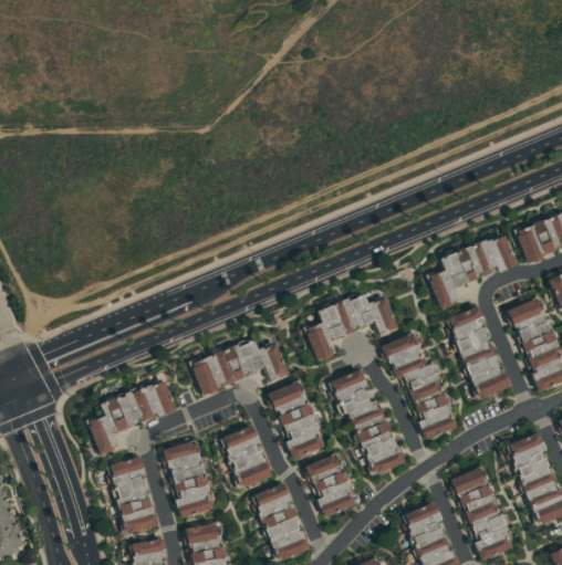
[(561,247),(541,255),(542,259),(536,261),(536,259),(528,262),(518,237),(520,237),(519,231),(533,225),(533,223),(541,220),(541,221),(551,218),(551,217),(557,213),(557,215),(561,212),(561,247)]
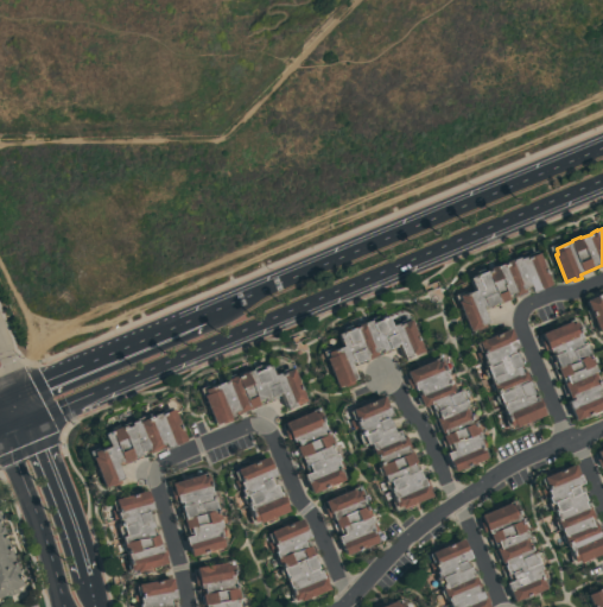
[(459,296),(467,293),(468,295),(477,290),(473,278),(489,271),(490,273),(494,272),(494,267),(514,259),(515,260),(521,258),(522,259),(528,257),(528,258),(541,253),(554,285),(535,293),(533,289),(527,291),(528,292),(516,297),(516,296),(511,298),(512,301),(502,304),(501,303),(489,308),(488,307),(486,308),(492,323),(474,330),(459,296)]
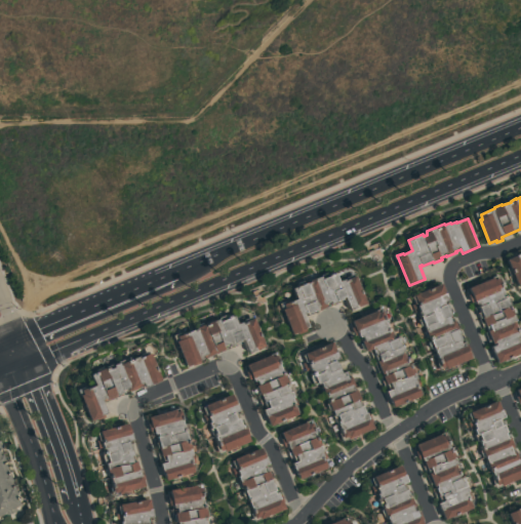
[(520,287),(509,259),(520,255),(520,287)]
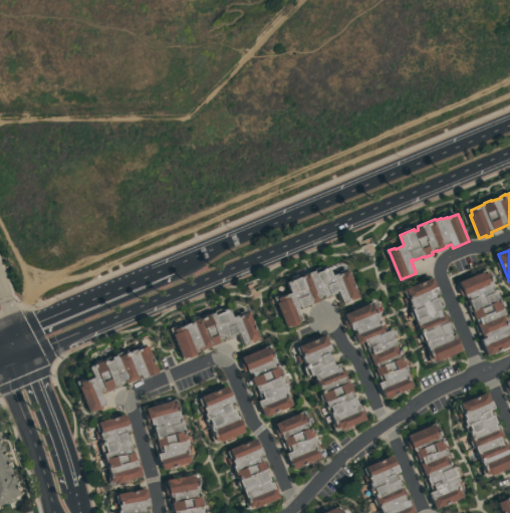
[(285,283),(303,276),(302,275),(307,273),(307,274),(313,271),(314,274),(321,271),(321,270),(324,268),(325,269),(328,268),(331,276),(337,274),(337,275),(347,271),(358,298),(343,305),(337,291),(334,292),(335,294),(324,298),(323,296),(318,298),(319,301),(310,305),(310,304),(299,308),(299,307),(296,308),(302,321),(300,322),(301,324),(293,328),(292,325),(286,328),(276,304),(278,303),(276,299),(289,293),(285,283)]
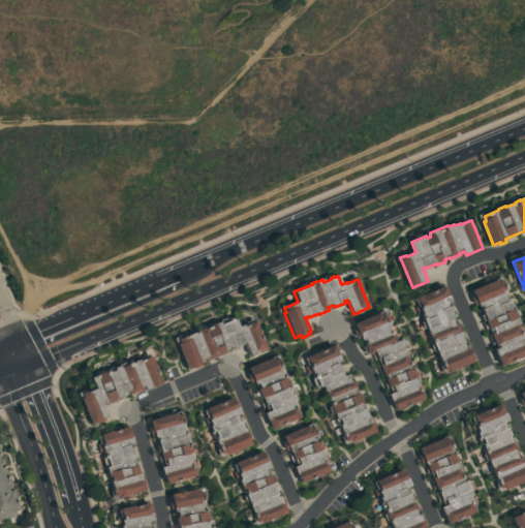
[(503,281),(521,323),(522,322),(524,327),(524,335),(524,356),(503,366),(496,349),(501,348),(500,346),(498,347),(493,334),(496,333),(494,328),(491,329),(487,320),(489,319),(484,306),(482,307),(480,304),(477,305),(474,298),(476,297),(474,290),(499,280),(500,282),(503,281)]
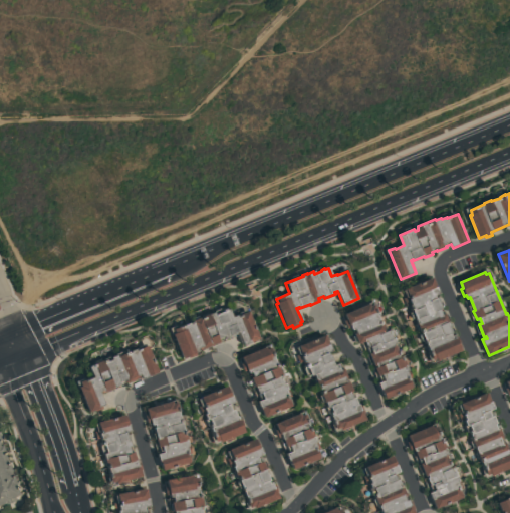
[(407,288),(435,277),(442,294),(439,295),(444,309),(442,310),(444,315),(447,313),(450,321),(449,321),(455,335),(456,334),(463,351),(434,363),(431,356),(432,355),(422,329),(421,330),(419,325),(420,324),(412,306),(409,307),(405,298),(410,296),(407,288)]
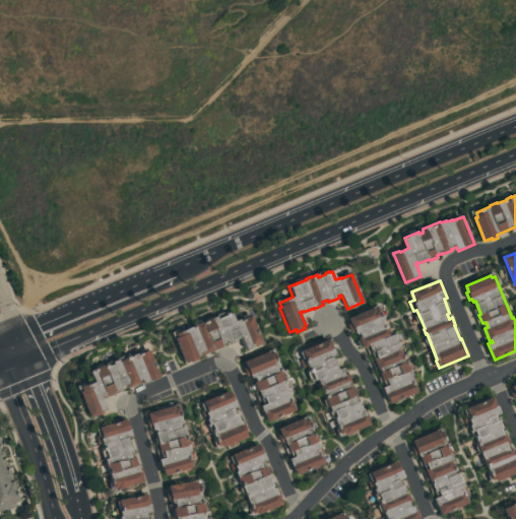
[(371,346),(365,348),(361,338),(363,337),(361,333),(358,334),(357,332),(353,333),(349,325),(351,324),(349,318),(375,307),(377,311),(381,309),(391,336),(395,335),(399,343),(401,342),(402,347),(401,348),(406,363),(409,362),(415,376),(413,376),(420,393),(392,404),(385,388),(391,385),(388,379),(383,381),(381,374),(384,372),(383,370),(380,371),(371,346)]
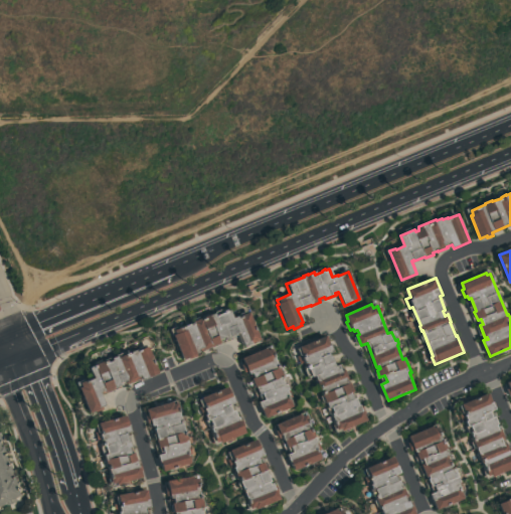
[(173,331),(191,323),(199,319),(200,320),(203,319),(202,317),(208,314),(209,316),(213,314),(215,317),(228,311),(231,319),(237,317),(237,318),(248,313),(260,341),(243,348),(238,334),(224,340),(223,338),(217,341),(219,344),(200,352),(199,350),(198,351),(199,353),(197,354),(198,356),(189,360),(188,357),(182,360),(172,336),(175,335),(173,331)]
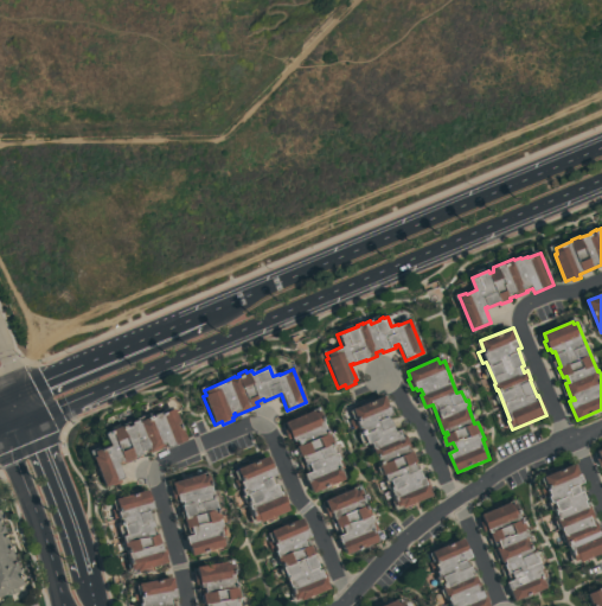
[(356,409),(386,396),(394,415),(391,416),(397,432),(402,429),(405,438),(408,437),(412,446),(410,447),(412,452),(415,451),(420,463),(416,464),(418,470),(421,469),(424,478),(426,477),(434,496),(405,506),(404,504),(399,506),(397,502),(398,502),(392,488),(391,489),(388,482),(389,480),(386,476),(385,476),(380,461),(383,460),(382,459),(379,460),(372,444),(370,445),(366,435),(362,437),(359,432),(362,431),(360,429),(357,431),(352,420),(359,418),(356,409)]
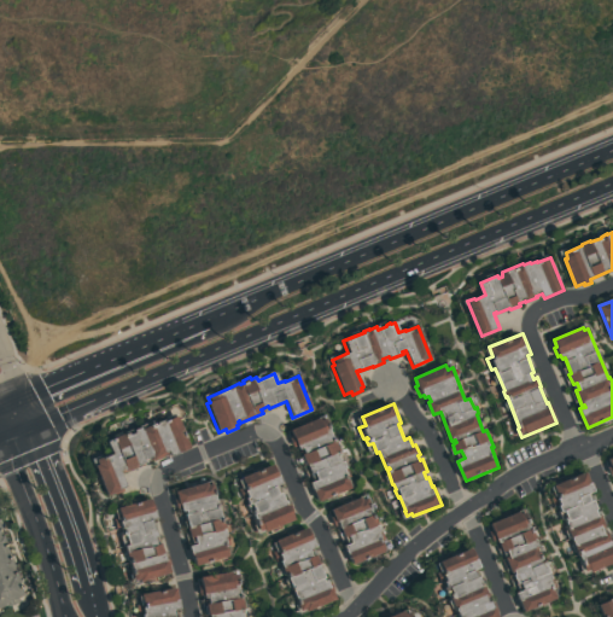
[(106,498),(94,466),(97,466),(94,461),(105,457),(105,458),(111,455),(106,443),(114,440),(114,438),(122,435),(123,436),(127,434),(128,436),(133,434),(132,431),(140,428),(141,431),(147,428),(147,426),(153,424),(153,426),(156,425),(156,424),(163,420),(164,421),(176,417),(190,449),(170,457),(168,453),(167,453),(168,455),(152,463),(151,461),(136,467),(136,469),(124,473),(123,471),(120,472),(126,488),(123,489),(124,492),(115,496),(114,494),(106,498)]
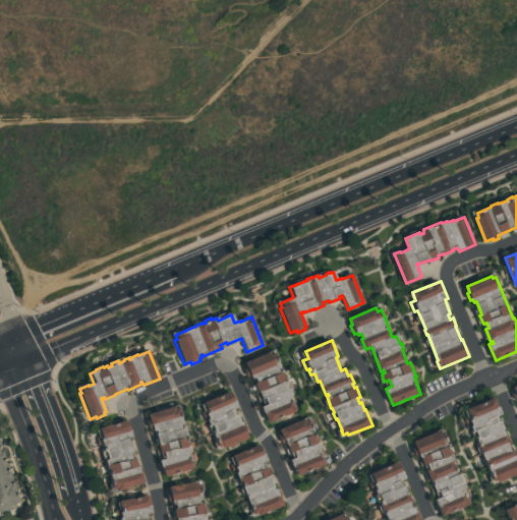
[(246,361),(271,352),(272,354),(278,352),(280,357),(278,357),(284,372),(285,371),(288,381),(287,381),(288,384),(286,384),(289,390),(291,389),(293,394),(291,395),(294,403),(297,402),(300,410),(298,411),(299,412),(271,423),(264,407),(270,404),(267,398),(264,399),(262,392),(260,392),(256,384),(260,382),(257,378),(253,379),(252,376),(249,377),(247,369),(249,368),(246,361)]
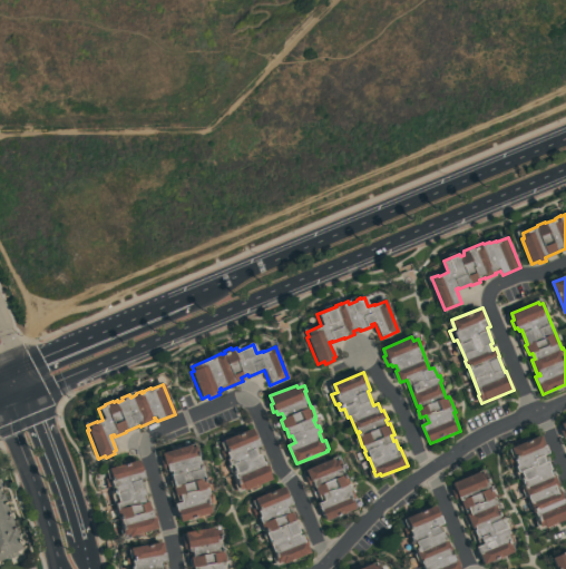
[(224,441),(254,429),(259,439),(260,438),(263,445),(256,449),(259,454),(262,453),(265,462),(266,461),(273,479),(247,490),(246,487),(242,489),(235,471),(233,472),(230,466),(231,464),(230,460),(226,461),(223,451),(227,449),(224,441)]
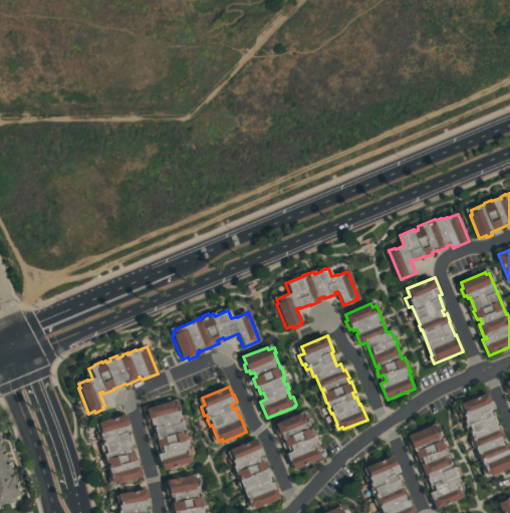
[(461,404),(489,393),(492,402),(493,401),(496,409),(491,411),(493,416),(495,415),(509,451),(509,468),(494,475),(493,472),(489,474),(483,457),(482,458),(471,432),(469,433),(466,426),(467,426),(466,422),(463,422),(460,414),(464,412),(461,404)]
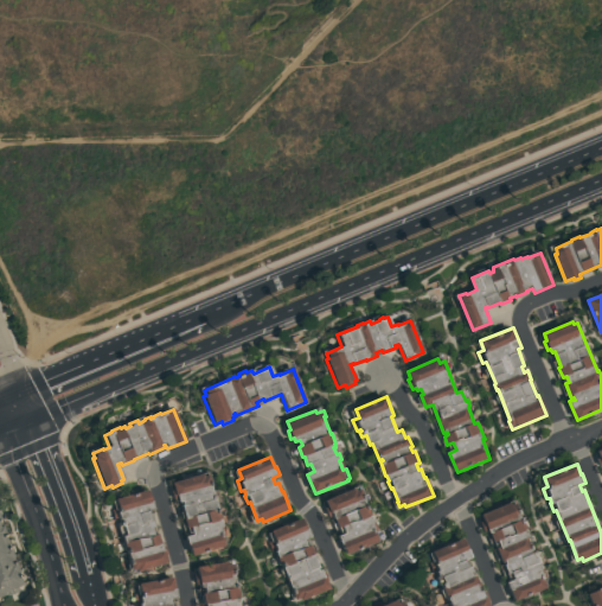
[(211,476),(222,511),(223,511),(225,518),(224,520),(225,527),(223,527),(225,533),(223,534),(226,547),(194,556),(189,536),(197,535),(193,525),(189,528),(186,518),(187,518),(184,505),(185,504),(185,502),(181,502),(180,499),(178,501),(177,496),(178,496),(174,483),(206,473),(206,477),(211,476)]
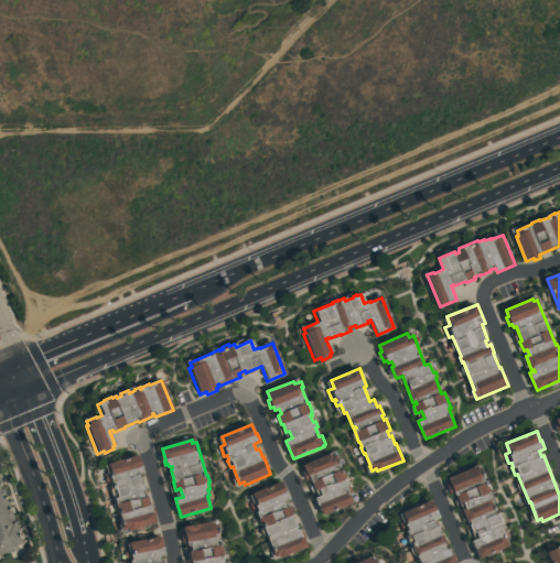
[(304,465),(332,453),(333,455),(337,454),(341,463),(340,464),(343,469),(344,468),(348,478),(347,478),(350,485),(347,485),(350,490),(348,491),(354,504),(324,515),(320,505),(319,505),(316,498),(322,495),(320,489),(316,490),(314,485),(313,486),(311,480),(309,482),(304,473),(307,472),(304,465)]
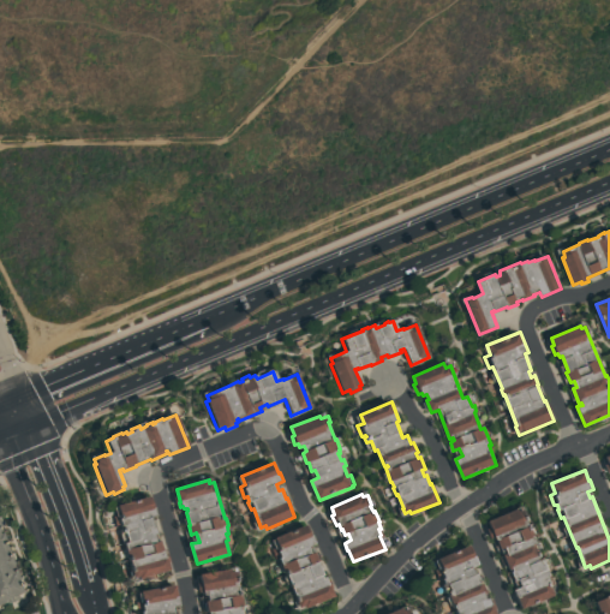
[(115,507),(150,498),(153,508),(154,508),(156,517),(150,519),(151,522),(153,522),(157,536),(154,536),(156,543),(160,542),(165,559),(166,558),(169,572),(138,582),(137,578),(131,579),(129,568),(130,568),(129,562),(127,562),(123,544),(126,543),(124,535),(121,535),(120,531),(117,532),(113,518),(119,517),(115,507)]
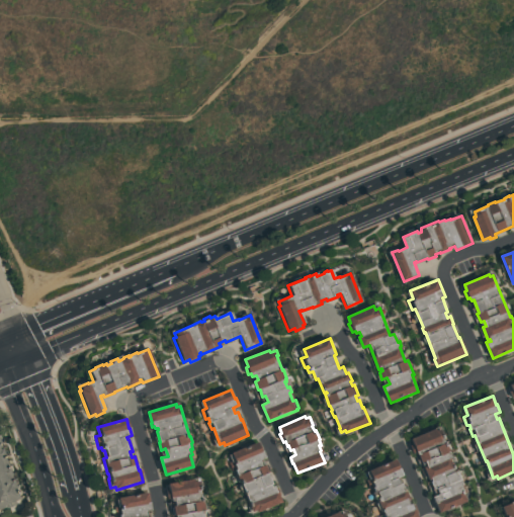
[(412,439),(436,429),(437,432),(441,430),(446,443),(448,442),(451,451),(450,451),(456,464),(454,465),(456,468),(455,469),(455,471),(458,469),(464,485),(463,486),(465,491),(464,492),(468,502),(441,513),(434,497),(440,495),(437,489),(435,490),(432,482),(434,482),(433,479),(430,480),(425,467),(428,466),(426,461),(423,462),(418,452),(416,453),(413,446),(415,445),(412,439)]
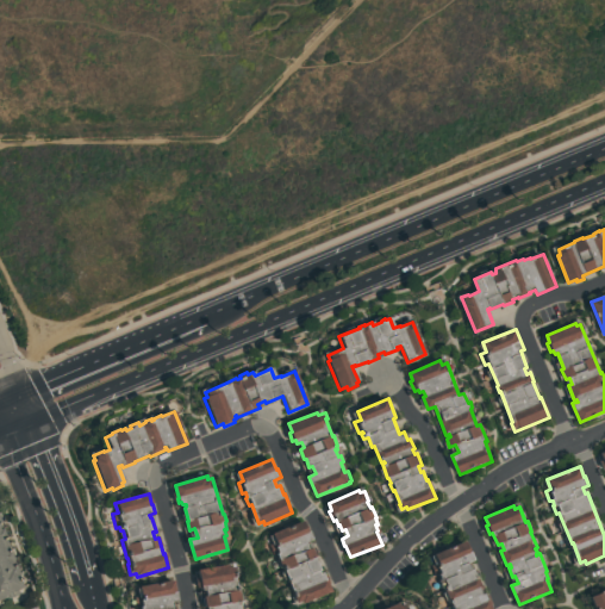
[(274,534),(305,521),(310,533),(311,532),(315,540),(307,542),(310,550),(315,548),(318,557),(317,557),(323,571),(320,571),(322,573),(325,572),(328,579),(329,578),(335,591),(304,604),(303,602),(298,604),(294,597),(295,596),(284,567),(282,567),(280,561),(281,560),(279,554),(276,554),(273,546),(279,544),(274,534)]
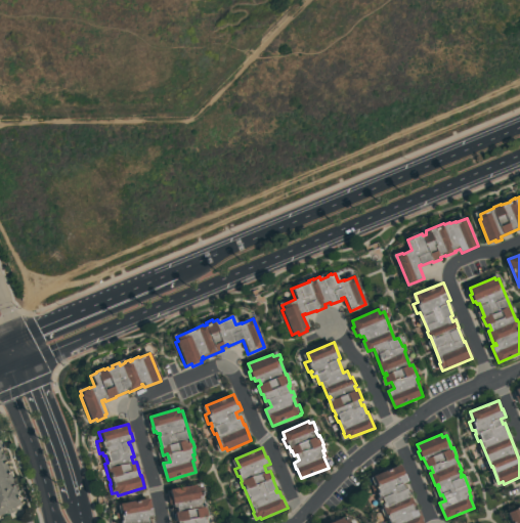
[(0,450),(16,495),(15,495),(18,506),(15,508),(16,511),(10,514),(5,516),(4,515),(0,516),(0,450)]
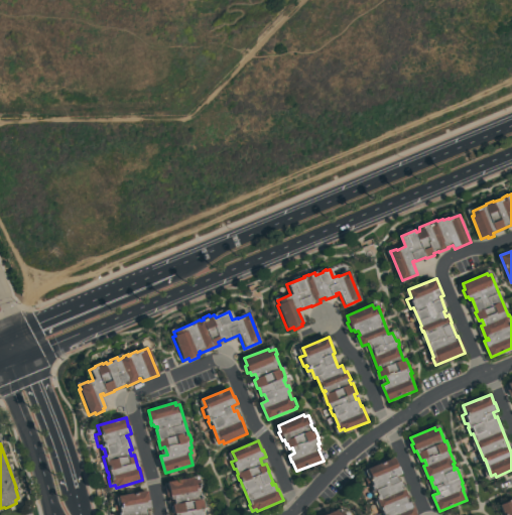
[(368,469),(395,458),(399,467),(400,466),(403,474),(397,476),(399,482),(401,482),(405,490),(406,489),(409,498),(408,498),(409,502),(411,501),(414,506),(418,514),(387,514),(383,507),(382,507),(379,500),(381,500),(377,491),(374,492),(372,487),(370,487),(367,478),(371,476),(368,469)]
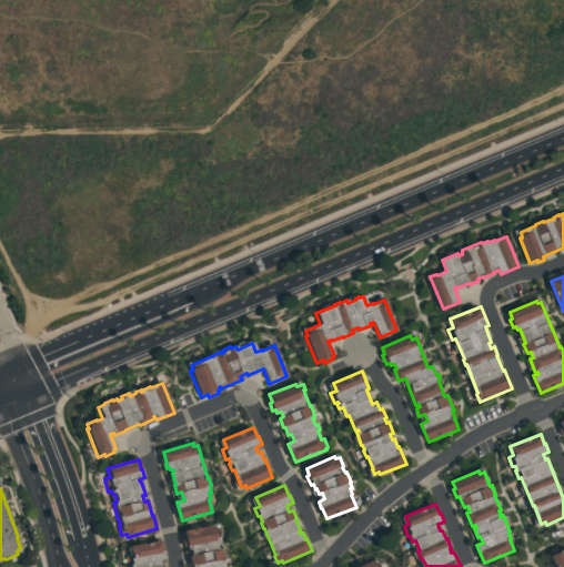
[(195,566),(195,565),(193,565),(191,552),(193,552),(193,549),(190,550),(190,547),(187,547),(185,538),(188,537),(187,530),(215,526),(215,528),(220,527),(223,550),(225,550),(227,559),(225,559),(227,564),(224,564),(224,566),(195,566)]
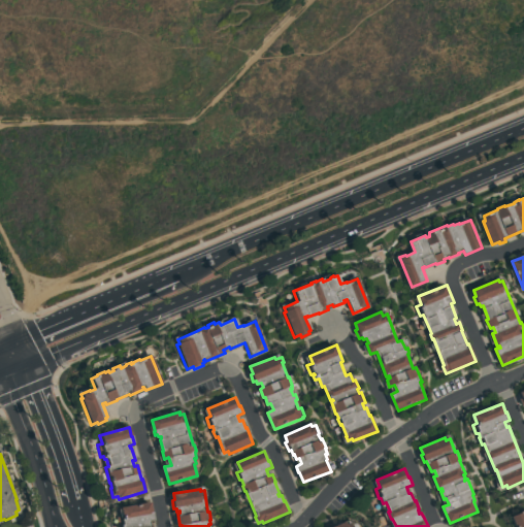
[(120,508),(150,503),(152,514),(152,513),(154,521),(146,523),(146,526),(119,526),(117,518),(121,518),(120,508)]
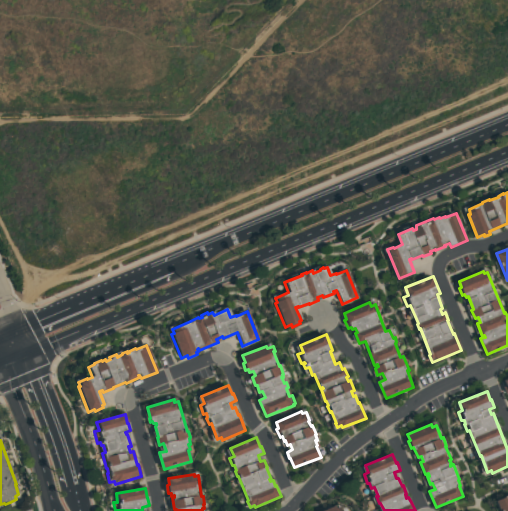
[(501,510),(497,501),(507,496),(507,510),(501,510)]
